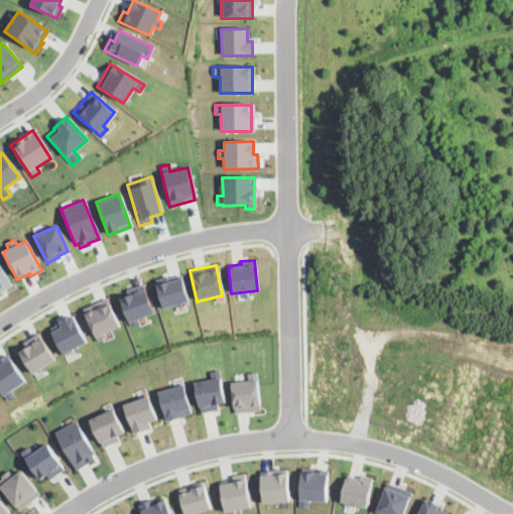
[(0,294),(2,293),(1,291),(10,286),(0,268),(0,294)]
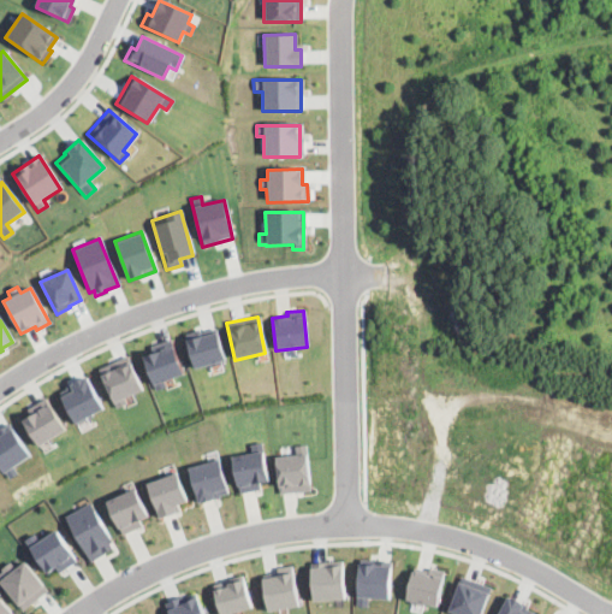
[(183,335),(194,371),(224,361),(214,330),(200,334),(198,331),(183,335)]
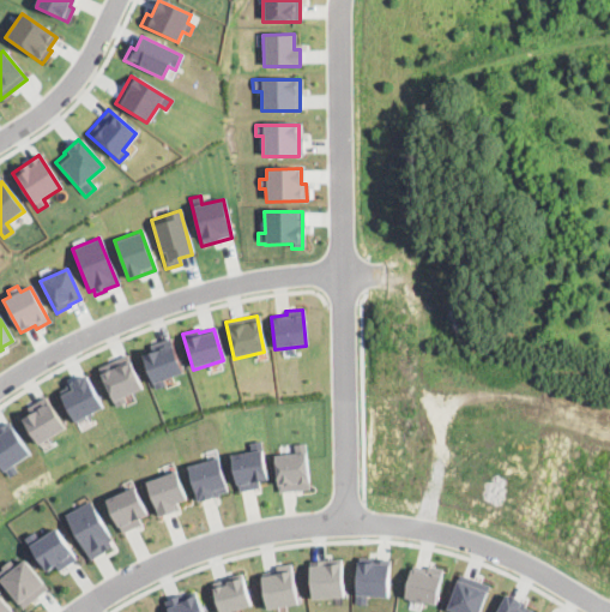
[(139,352),(153,390),(164,387),(162,381),(181,373),(168,341),(139,352)]
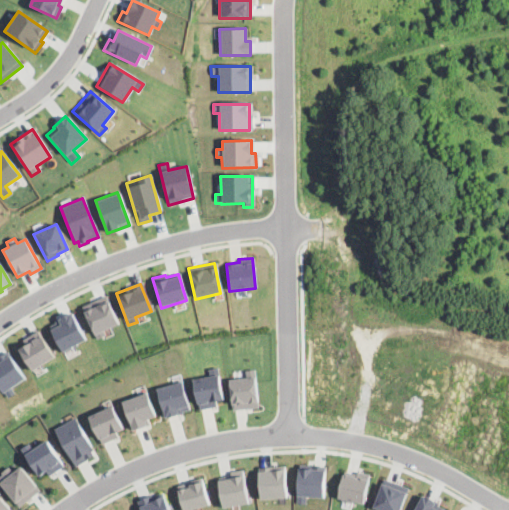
[(81,307),(95,340),(104,336),(102,332),(118,325),(105,295),(81,307)]
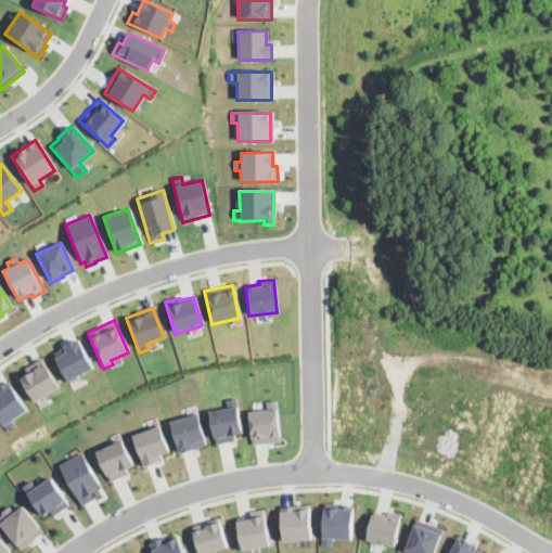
[(52,355),(67,383),(91,370),(76,341),(59,349),(60,351),(52,355)]
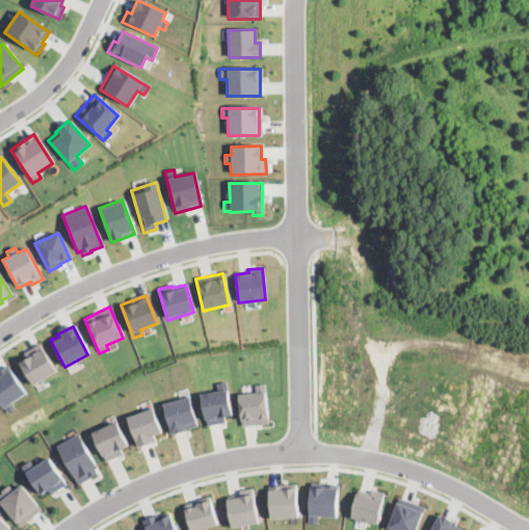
[(18,363),(32,387),(55,372),(38,344),(23,354),(25,359),(18,363)]
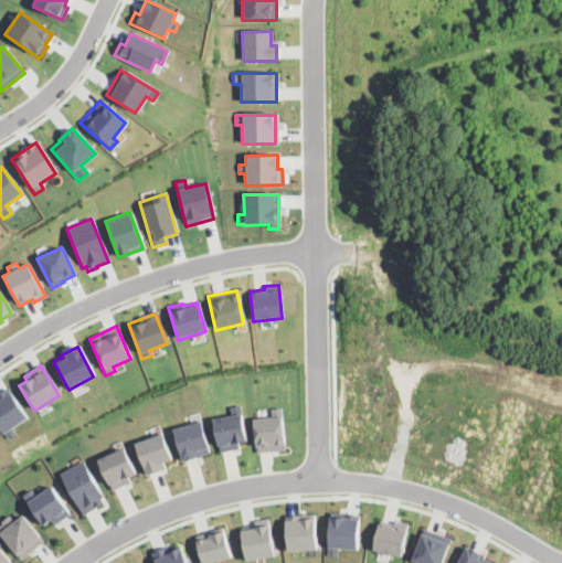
[(0,431),(7,441),(14,435),(11,429),(25,420),(6,390),(0,393),(0,431)]
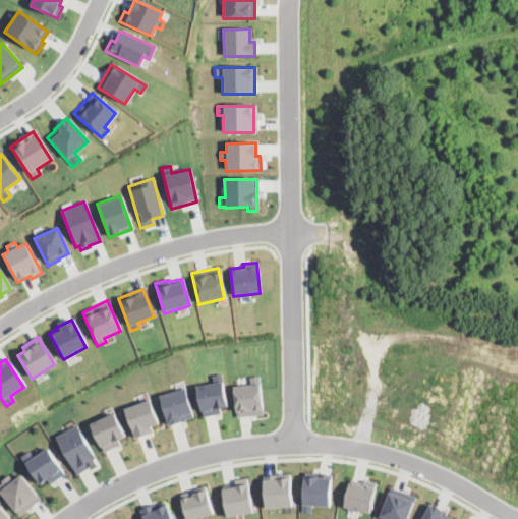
[(195,387),(202,418),(220,414),(218,409),(226,407),(220,375),(211,377),(213,384),(195,387)]
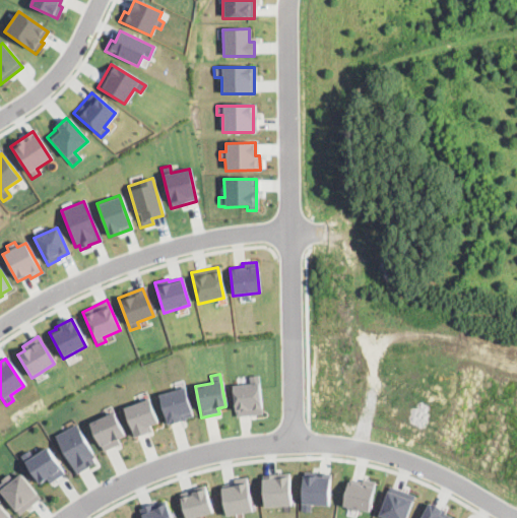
[(231,386),(235,417),(262,414),(257,376),(247,377),(248,385),(231,386)]
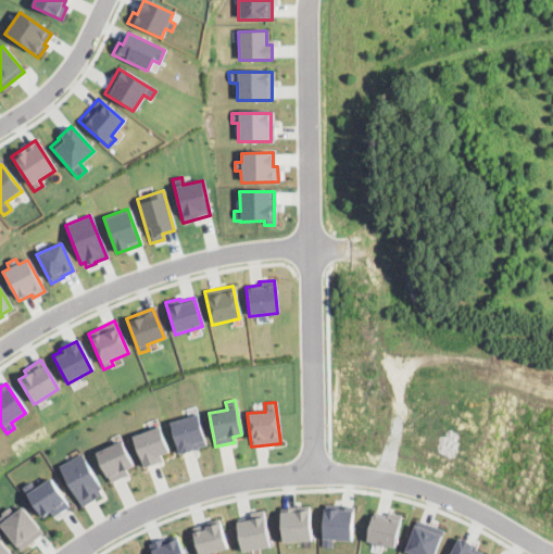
[(170,423),(178,455),(198,450),(197,448),(204,445),(197,415),(170,423)]
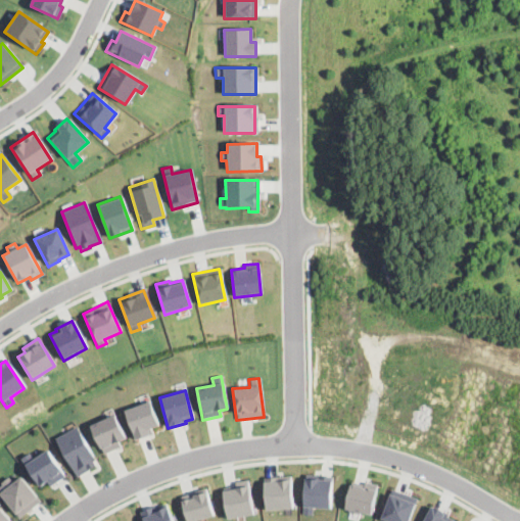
[(124,411),(135,440),(151,435),(149,429),(158,426),(149,400),(124,411)]
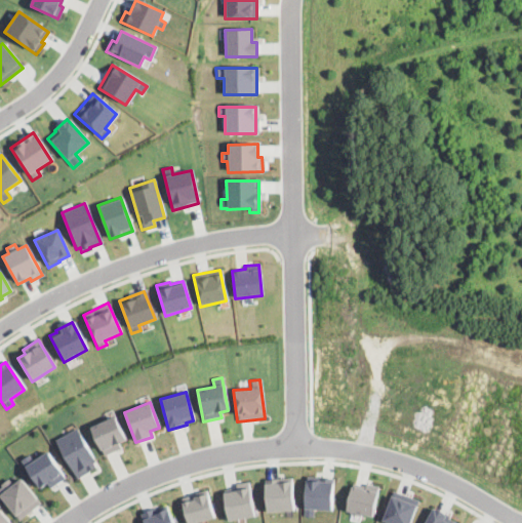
[(89,428),(104,456),(119,449),(117,444),(125,440),(113,416),(89,428)]
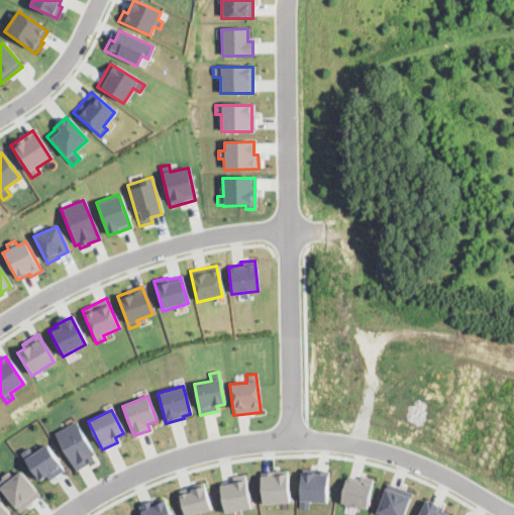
[(54,434),(74,472),(93,461),(90,456),(93,455),(75,421),(54,434)]
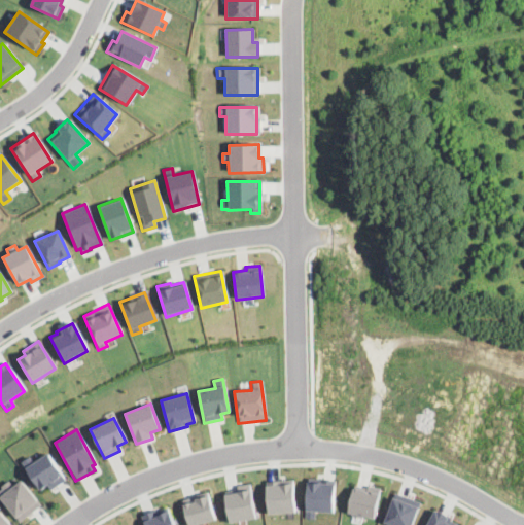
[(19,462),(38,491),(44,486),(48,491),(64,481),(46,454),(33,462),(29,456),(19,462)]
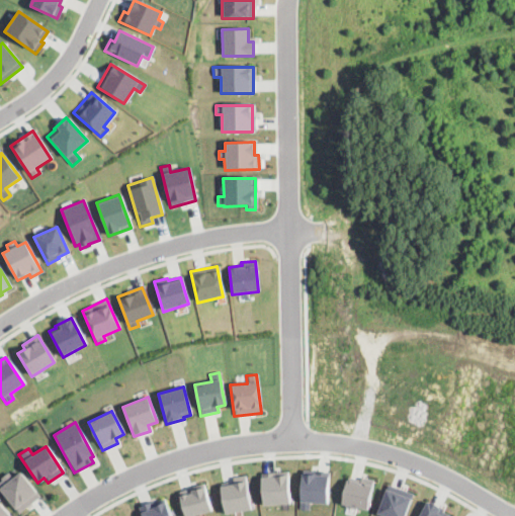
[(302,470),(298,511),(308,511),(309,504),(326,505),(328,473),(302,470)]
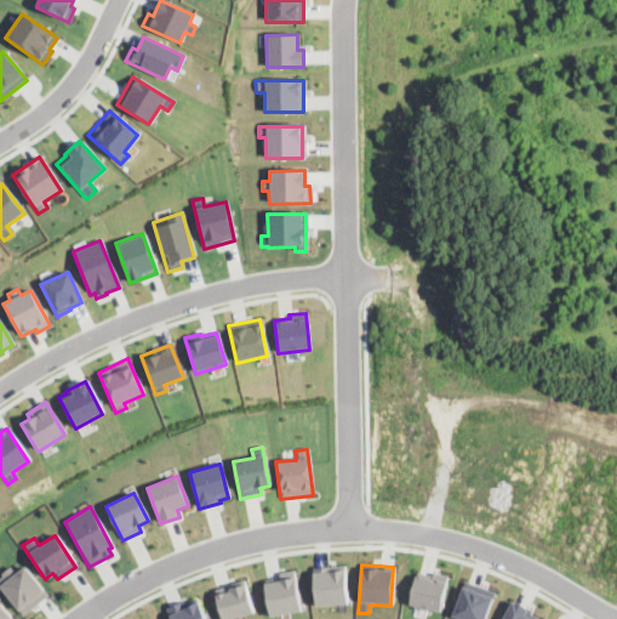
[(0,589),(21,617),(47,597),(23,566),(15,573),(10,567),(0,573),(0,575),(1,577),(0,578),(0,589)]
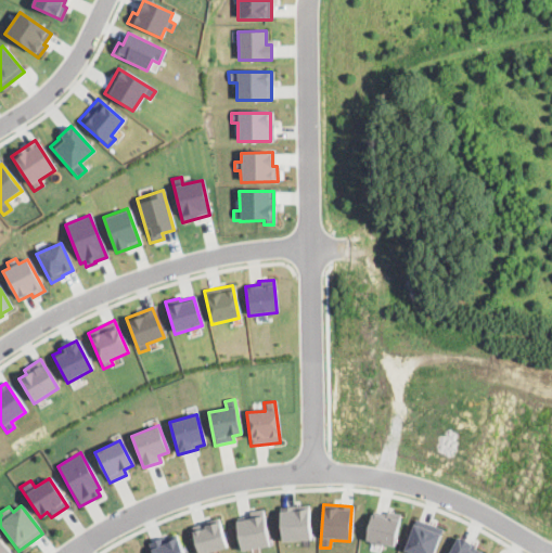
[(279,508),(281,542),(310,540),(307,505),(279,508)]
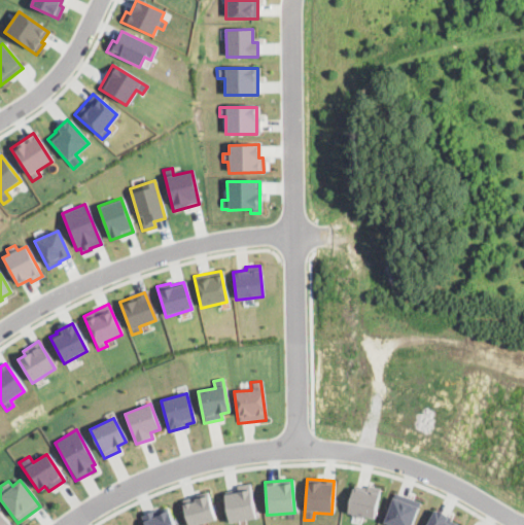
[(223,493),(229,524),(254,519),(248,485),(236,487),(236,490),(223,493)]
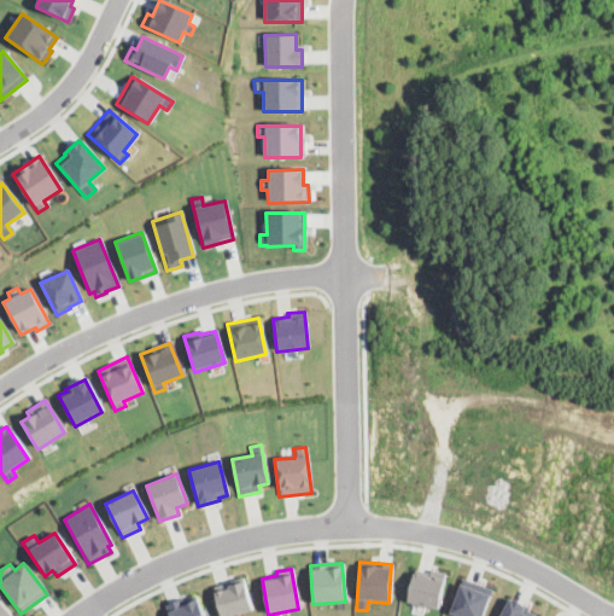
[(413,570),(407,605),(437,611),(443,574),(428,571),(427,574),(413,570)]
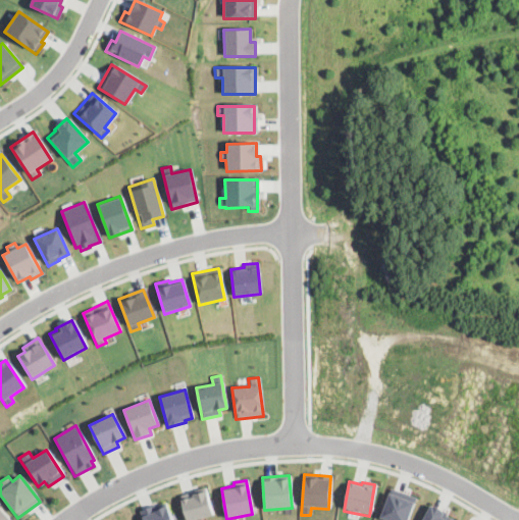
[(178,496),(185,519),(198,519),(213,515),(205,487),(178,496)]
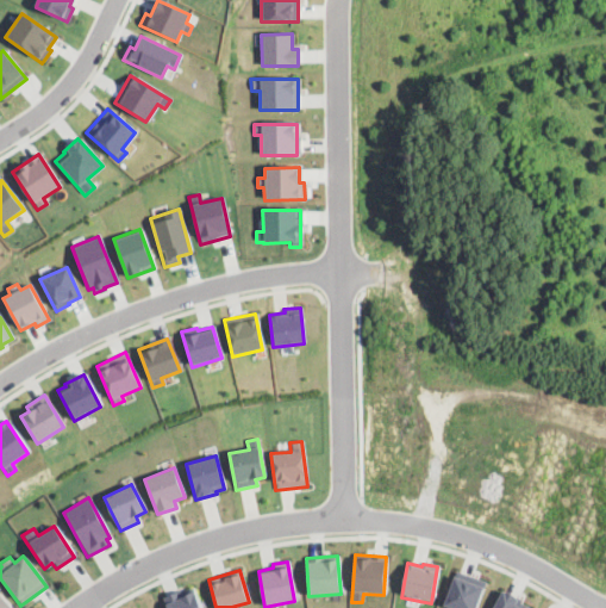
[(455,571),(442,606),(445,607),(475,607),(485,583),(455,571)]
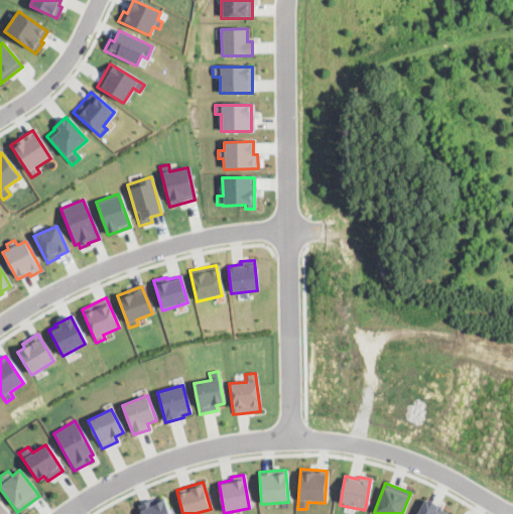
[(136,506),(139,513),(169,513),(162,497),(153,501),(153,499),(136,506)]
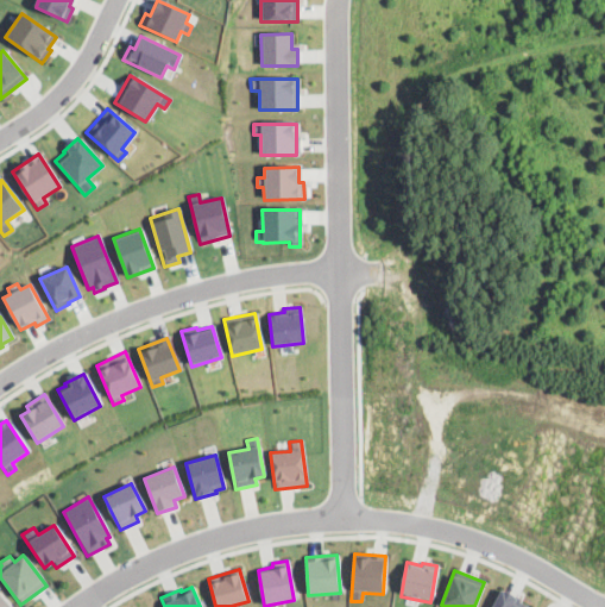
[(500,590),(491,606),(525,606),(514,600),(515,598),(500,590)]
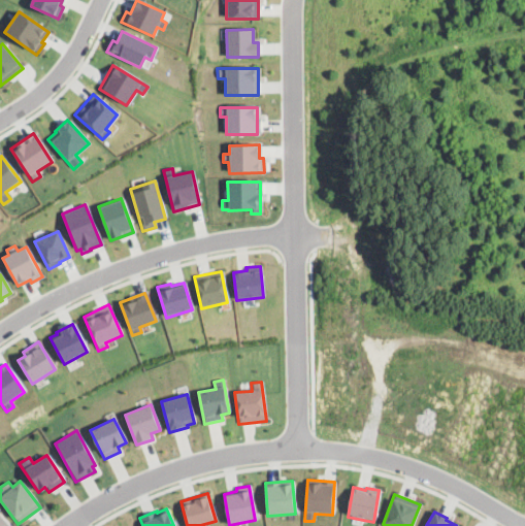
[(8,525),(0,515),(0,525),(8,525)]
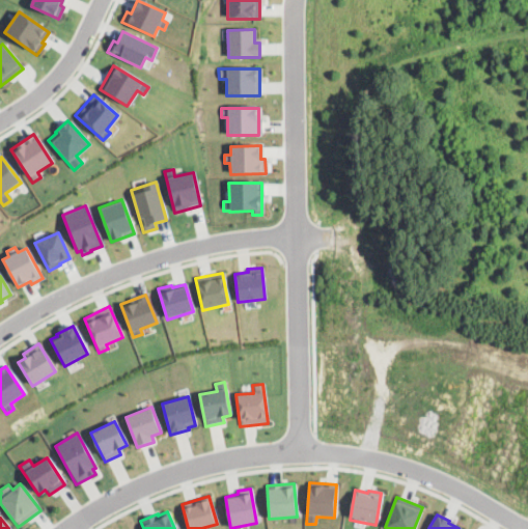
All buildings are outlined.
